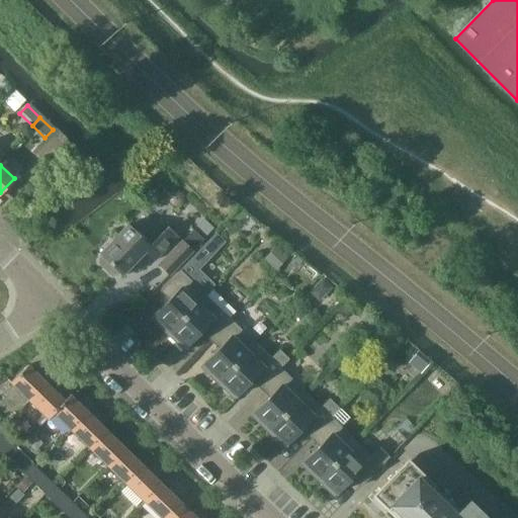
[(168,197),(168,198),(168,199),(168,200),(169,201),(169,202),(170,203),(170,204),(171,204),(172,205),(173,205),(174,205),(174,206),(175,206),(176,206),(177,206),(178,205),(179,205),(180,205),(180,204),(181,204),(182,203),(182,202),(183,201),(183,200),(183,199),(183,198),(183,197),(183,196),(183,195),(182,194),(182,193),(181,193),(181,192),(180,192),(179,191),(178,191),(177,191),(176,191),(175,191),(174,191),(173,191),(172,192),(171,192),(170,193),(170,194),(169,194),(169,195),(169,196),(168,196),(168,197)]
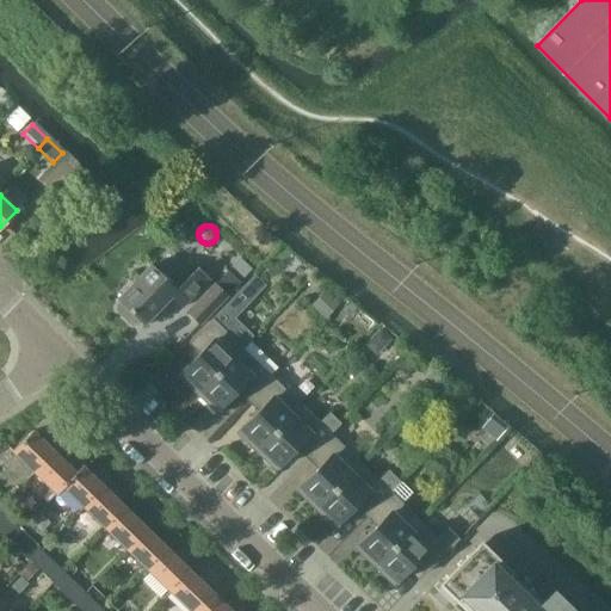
[(181,307),(210,278),(198,267),(187,278),(172,264),(167,260),(161,260),(155,264),(153,266),(150,264),(117,298),(121,302),(117,304),(117,310),(133,325),(137,325),(140,321),(143,325),(171,297),(181,307)]
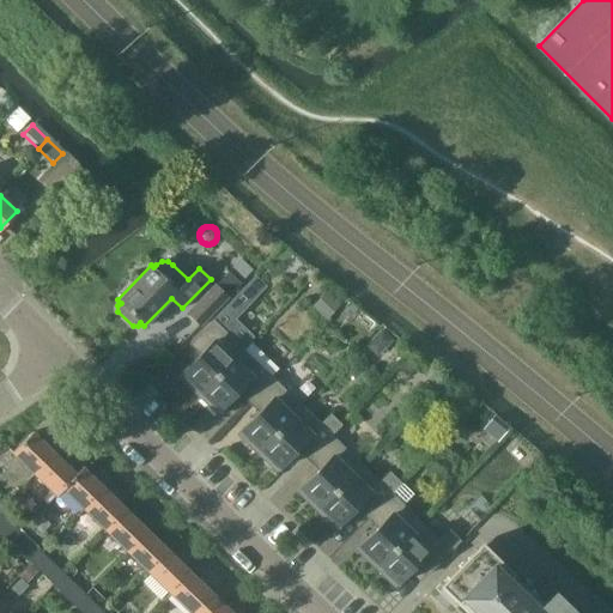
[(229,272),(216,285),(228,296),(241,284),(229,272)]
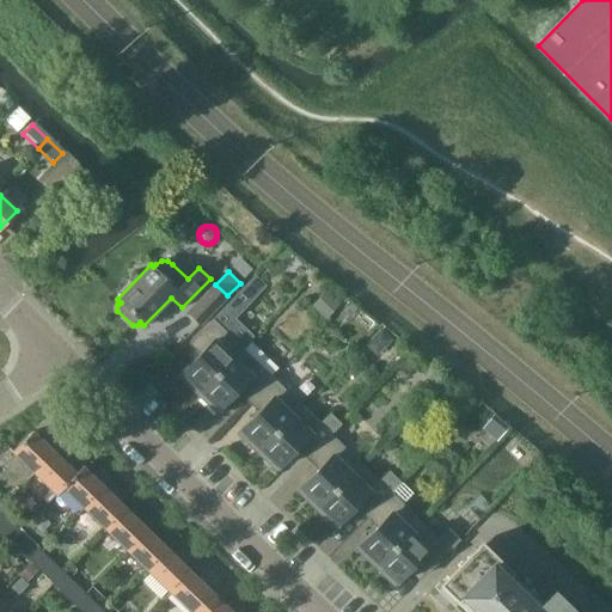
[(200,325),(227,295),(215,285),(187,313),(200,325)]
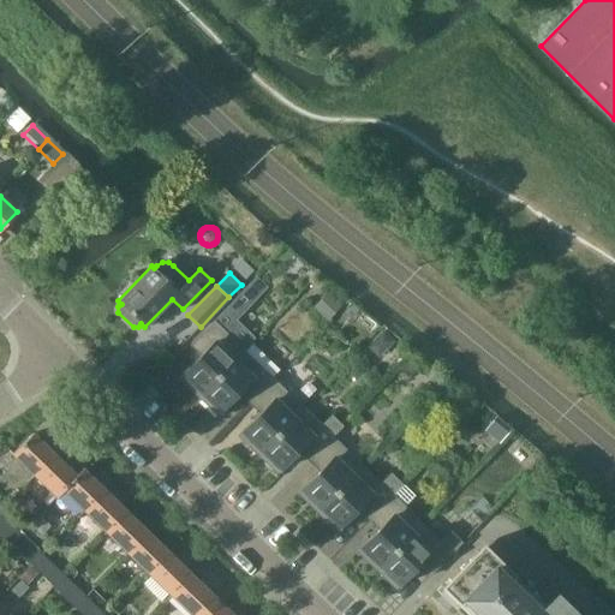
[(328,292),(312,308),(327,321),(341,305),(328,292)]
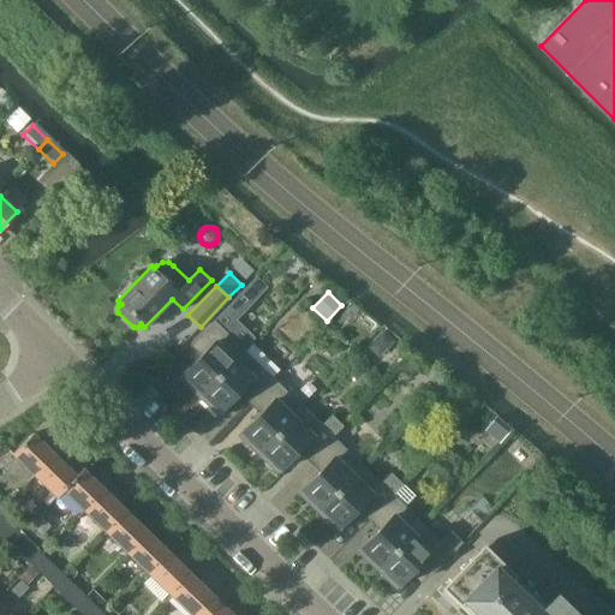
[(202,354),(179,377),(198,396),(244,350),(213,321),(191,344),(202,354)]
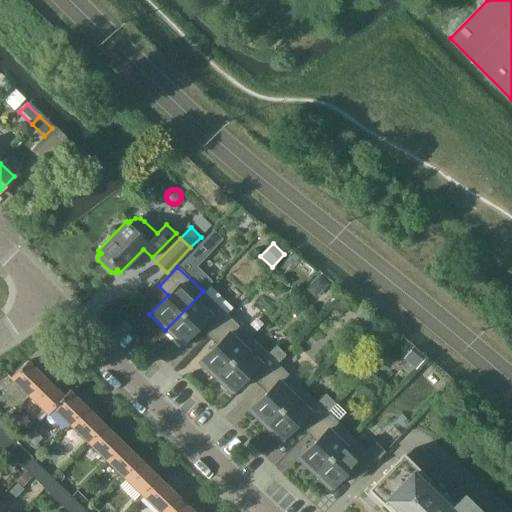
[(318,275),(305,287),(315,297),(327,284),(318,275)]
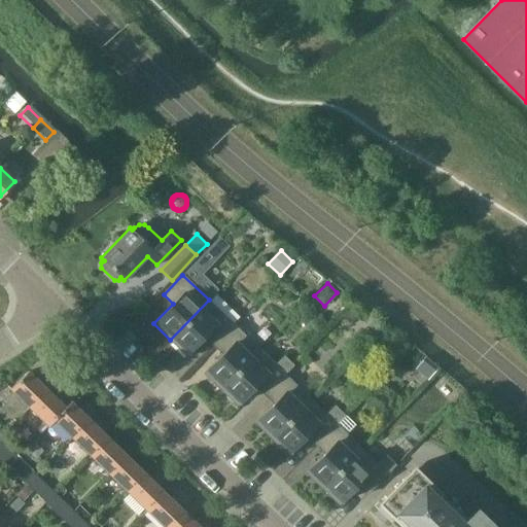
[(209,300),(170,340),(186,356),(206,336),(215,345),(234,324),(209,300)]
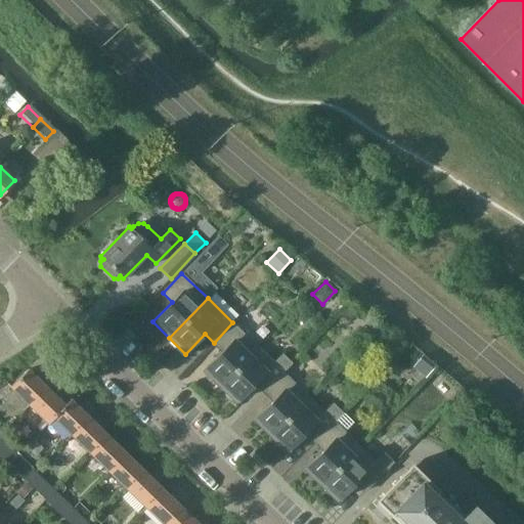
[(349,306),(341,314),(349,322),(357,314),(349,306)]
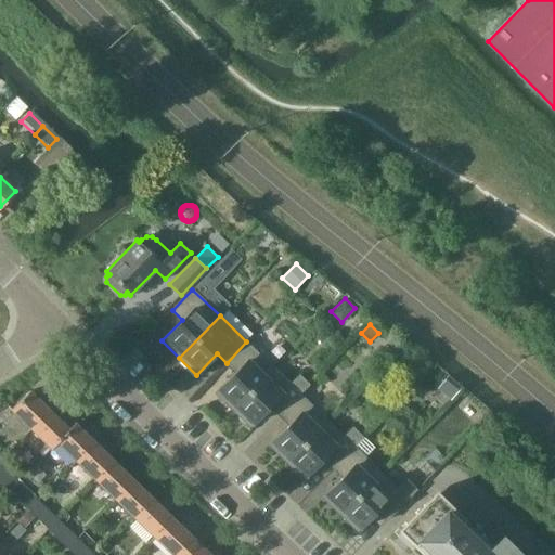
[(235,372),(215,394),(232,410),(273,369),(246,341),(227,363),(235,372)]
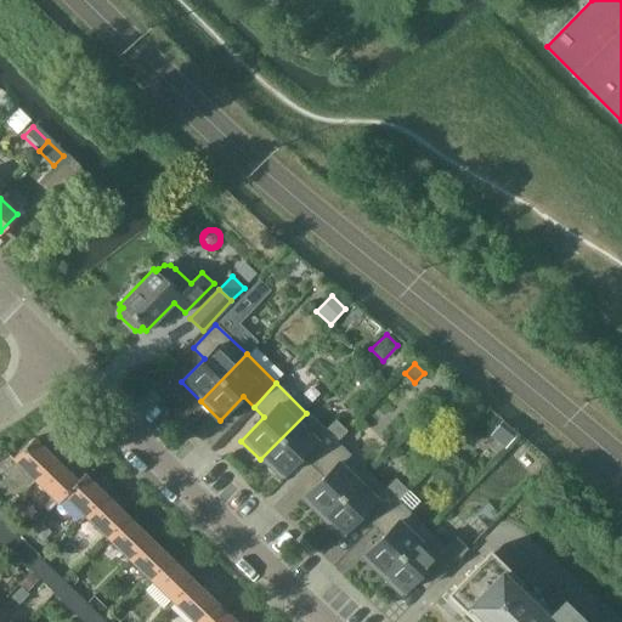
[(306,413),(260,459),(280,479),(303,456),(314,465),(337,442),(346,431),(335,420),(324,430),(306,413)]
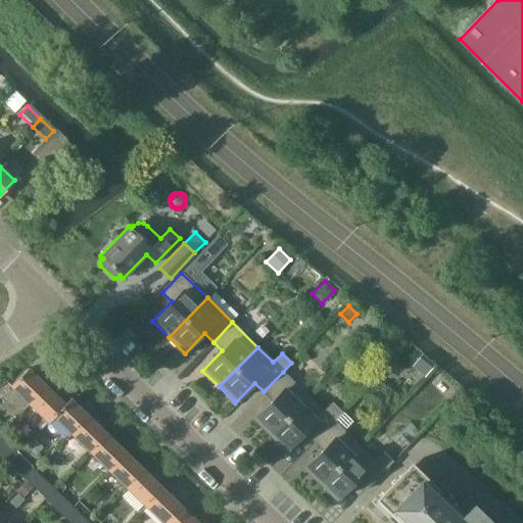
[(422,353),(411,367),(424,377),(434,365),(422,353)]
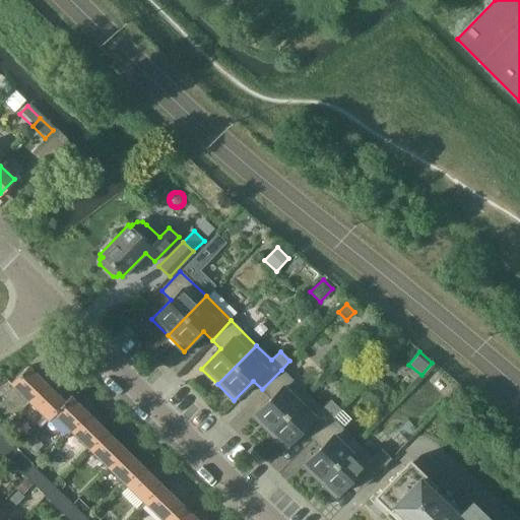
[(44,385),(25,367),(9,384),(27,402),(44,385)]
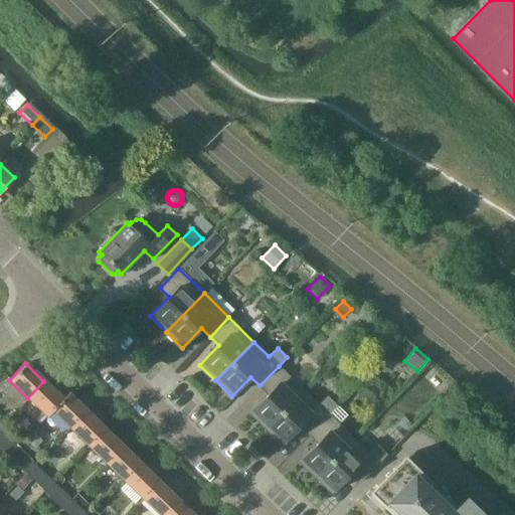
[(269,393),(248,413),(266,430),(304,390),(279,366),(260,385),(269,393)]
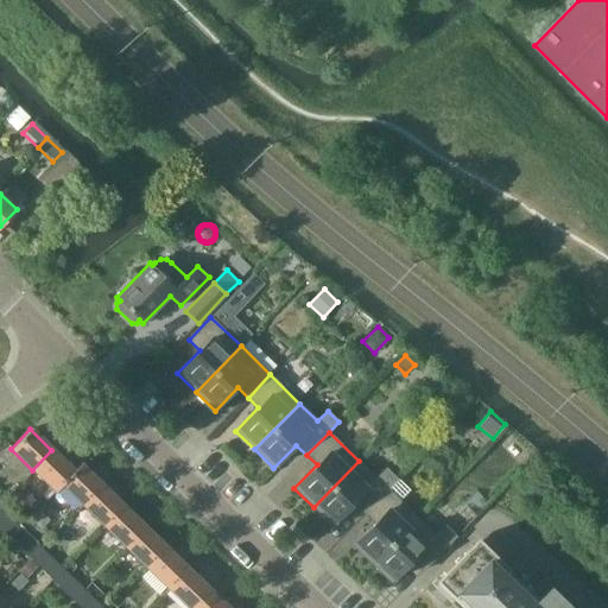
[(73,470),(51,450),(32,470),(55,491),(61,483),(73,470)]
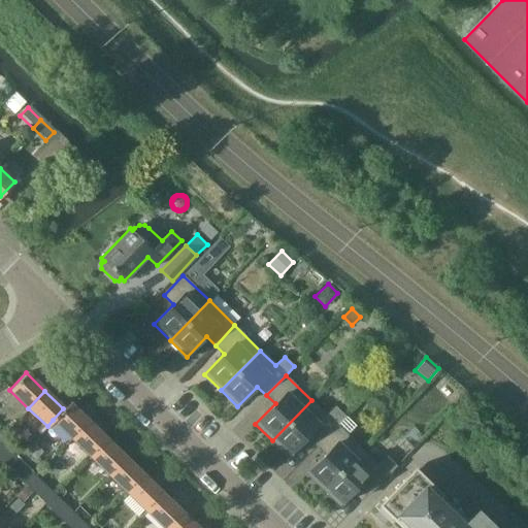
[(311,400),(272,440),(289,456),(308,436),(317,444),(345,416),(335,406),(327,415),(311,400)]
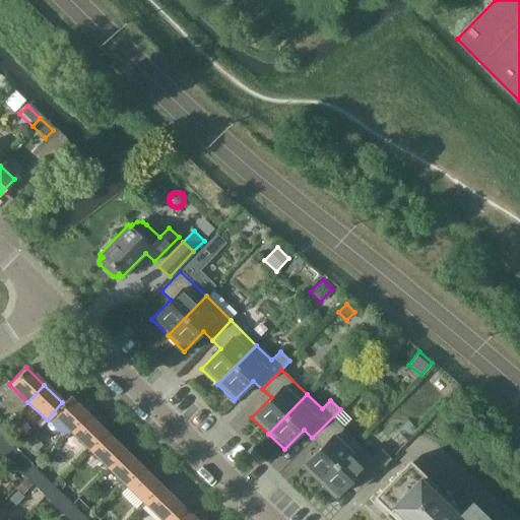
[(68,396),(62,402),(52,413),(70,432),(86,414),(68,396)]
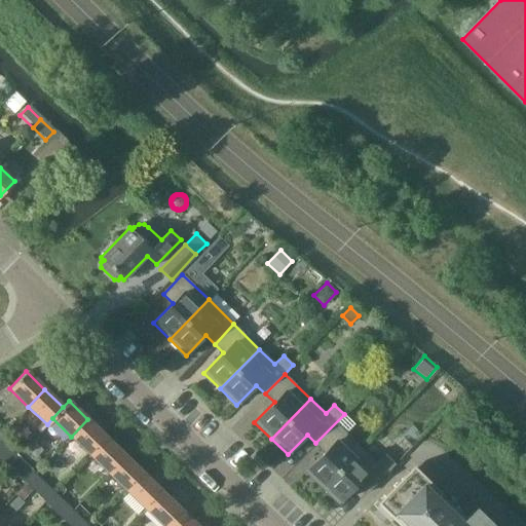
[(325,452),(305,472),(322,488),(361,448),(346,434),(354,424),(345,415),(344,414),(315,443),(325,452)]
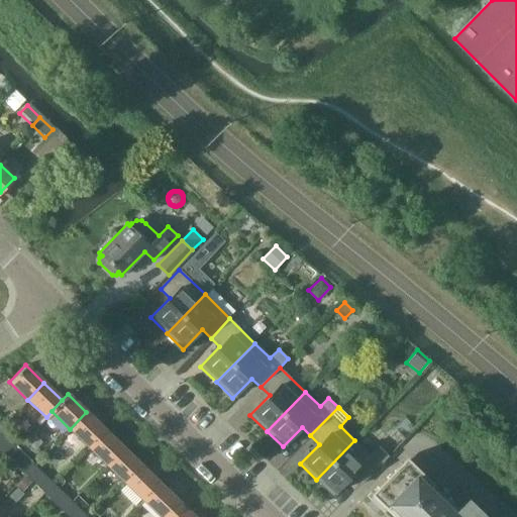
[(104,430),(86,412),(70,429),(88,446),(104,430)]
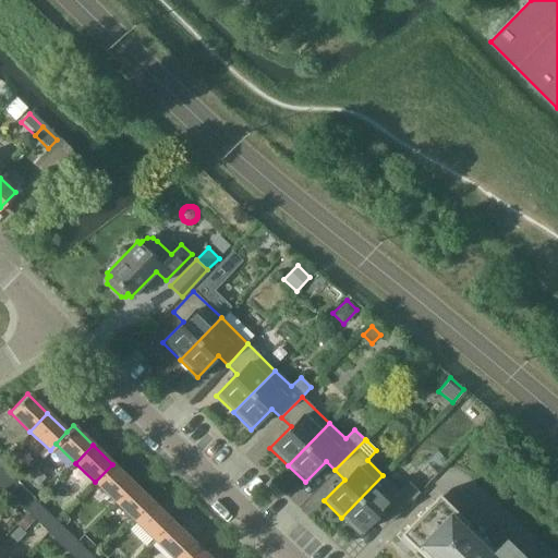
[(132,483),(112,464),(95,482),(114,501),(132,483)]
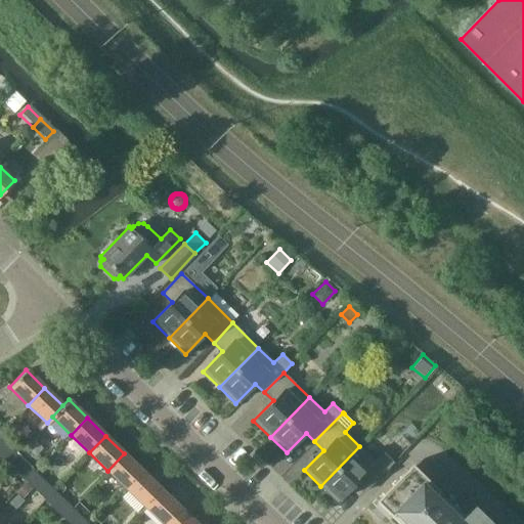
[(34,440),(25,450),(33,459),(42,448),(34,440)]
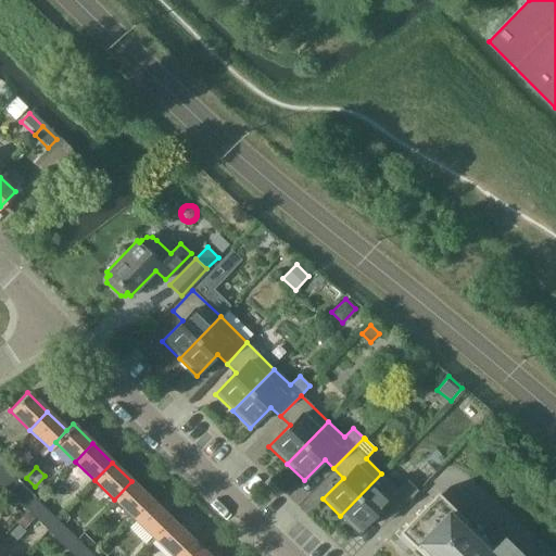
[(0,481),(7,488),(14,480),(4,470),(0,474),(0,481)]
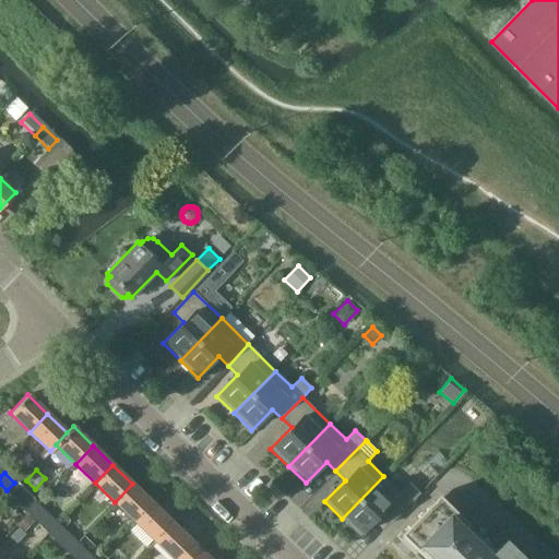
[(383,476),(342,519),(359,536),(380,514),(390,524),(420,494),(419,492),(408,483),(400,492),(383,476)]
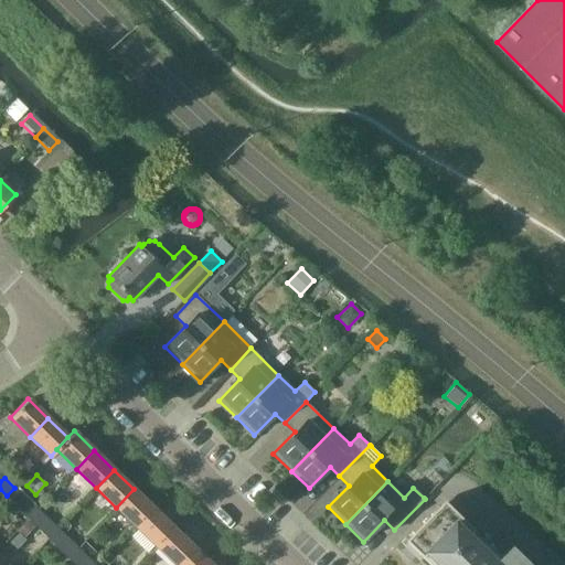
[(17,505),(24,498),(14,488),(7,496),(17,505)]
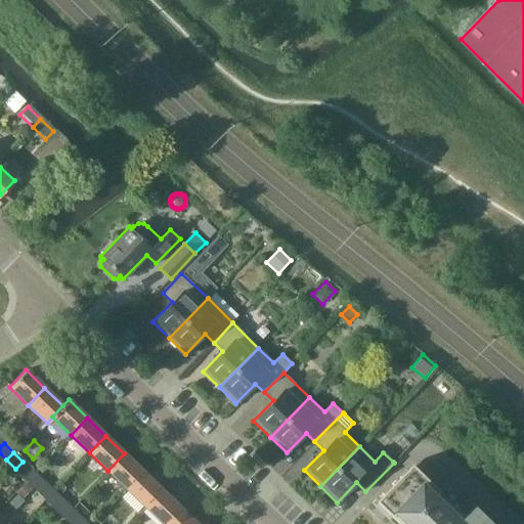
[(142,472),(124,453),(107,471),(126,488),(142,472)]
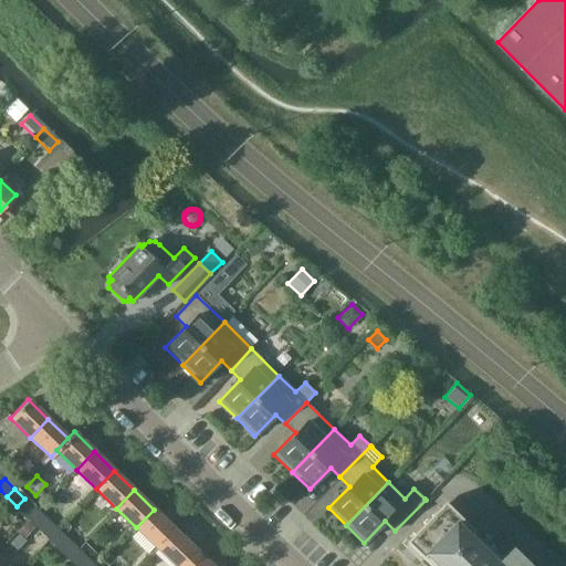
[(27,516),(34,509),(24,499),(17,506),(27,516)]
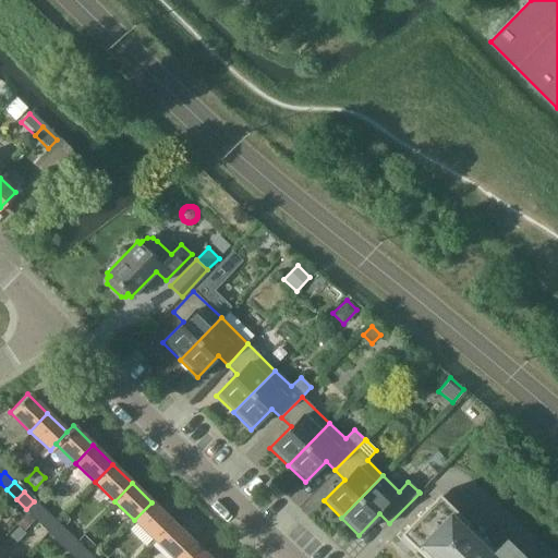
[(438,494),(423,509),(397,535),(414,553),(421,546),(432,556),(429,557),(519,557),(521,556),(505,540),(489,554),(462,528),(468,522),(438,494)]
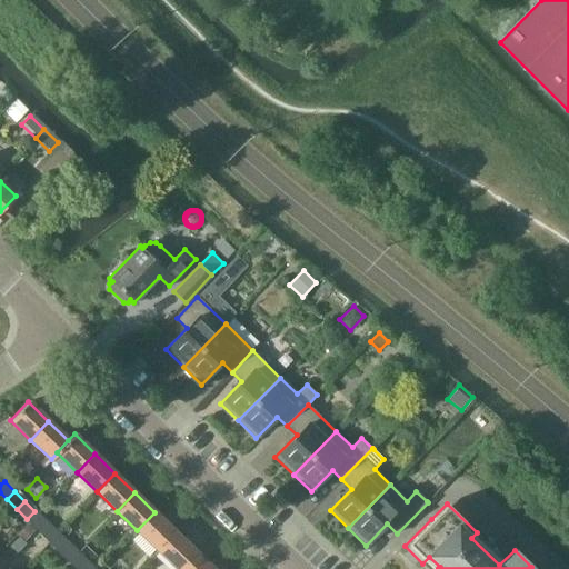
[(46,521),(35,511),(27,519),(37,529),(46,521)]
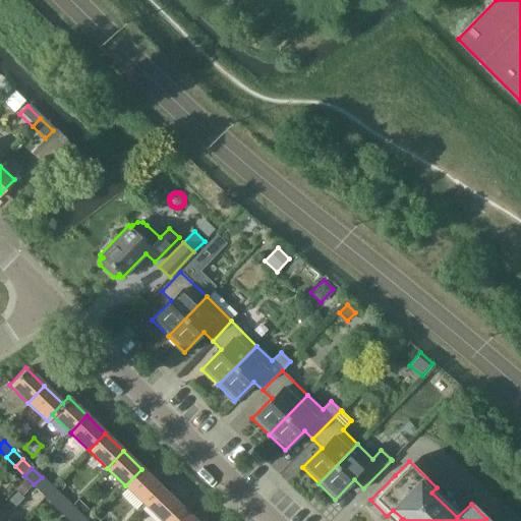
[(160,487),(141,469),(125,485),(143,504),(160,487)]
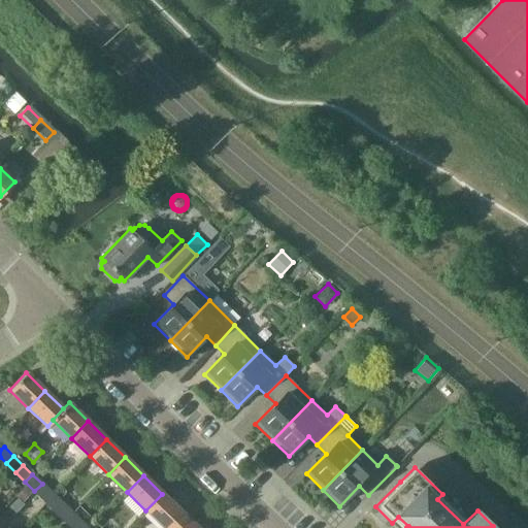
[(52,493),(42,484),(34,491),(43,500),(52,493)]
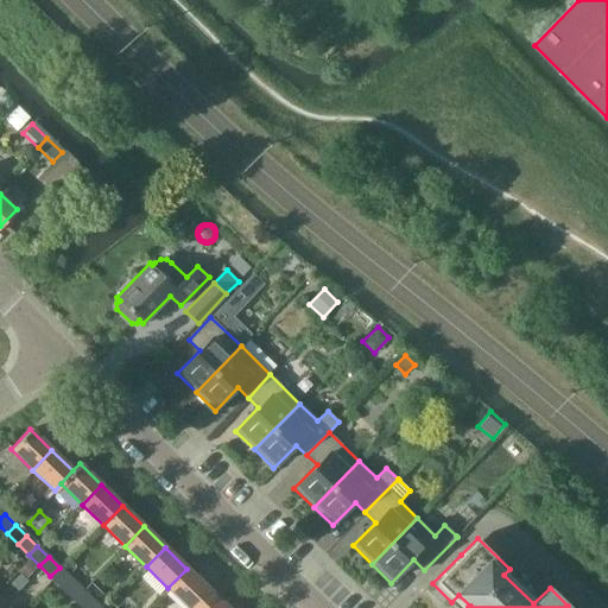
[(62,587),(70,578),(59,568),(50,576),(62,587)]
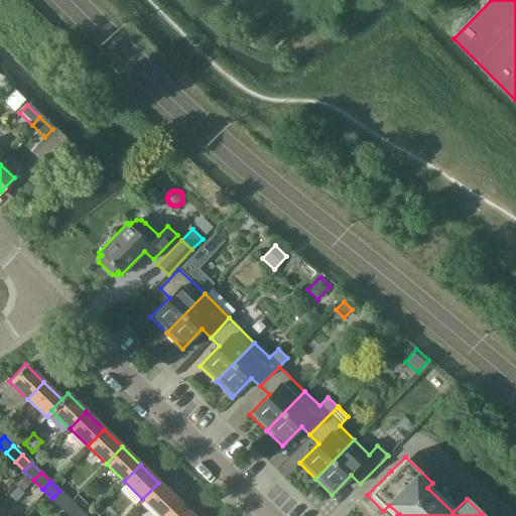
[(185,508),(158,483),(142,499),(159,515),(160,515),(167,510),(170,513),(175,513),(178,515),(185,508)]
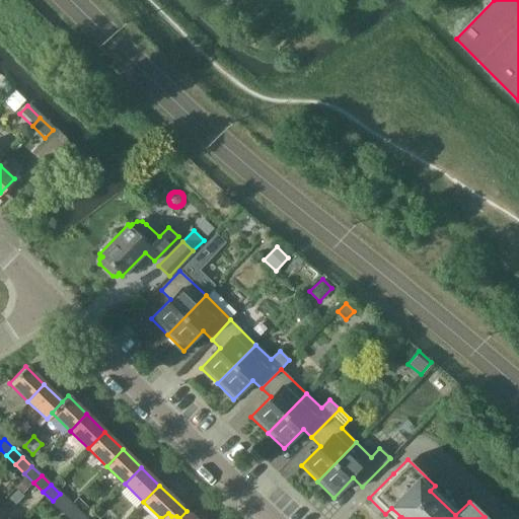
[(17,490),(9,500),(16,506),(24,497),(17,490)]
